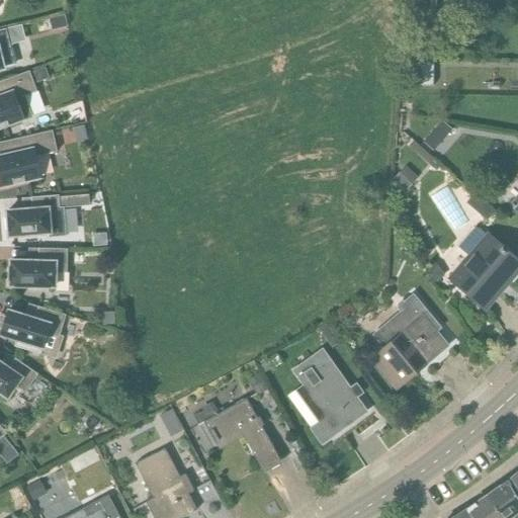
[(52,30),(67,26),(64,14),(48,19),(52,30)]
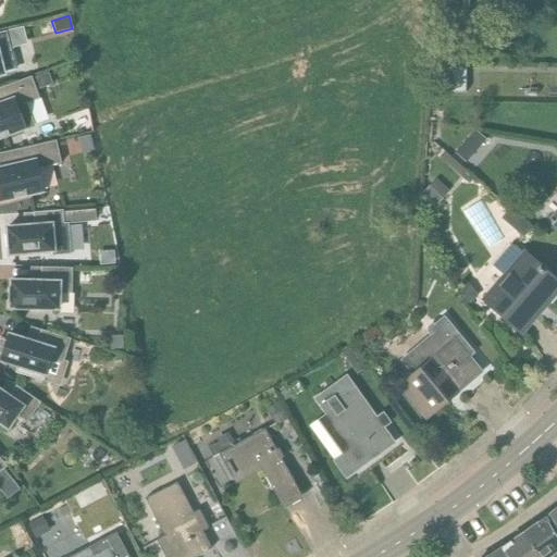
[(15,71),(5,32),(0,33),(0,75),(3,75),(3,74),(15,71)]
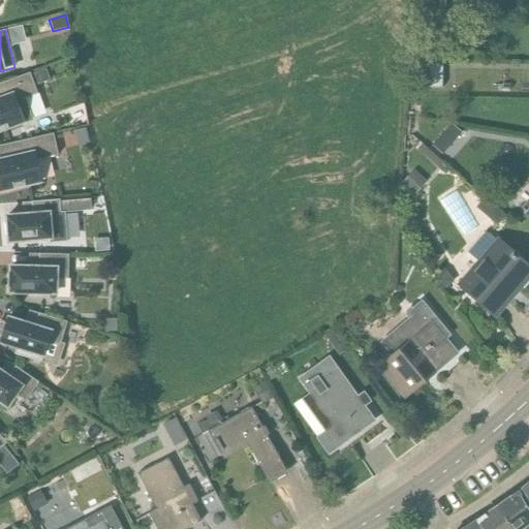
[(441,65),(421,64),(419,88),(440,89),(441,65)]
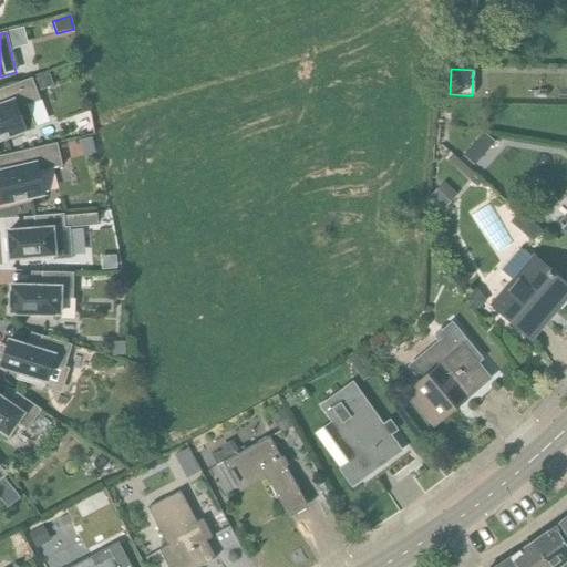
[(34,88),(37,92),(52,85),(48,74),(32,81),(34,88)]
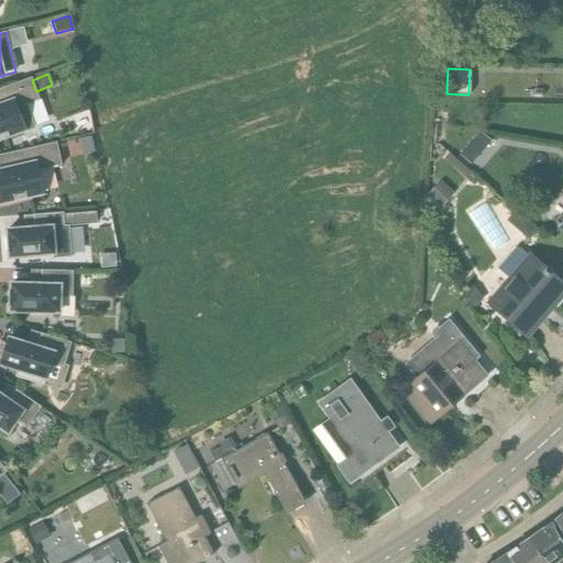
[(31,78),(0,89),(0,140),(33,129),(24,107),(40,101),(31,78)]
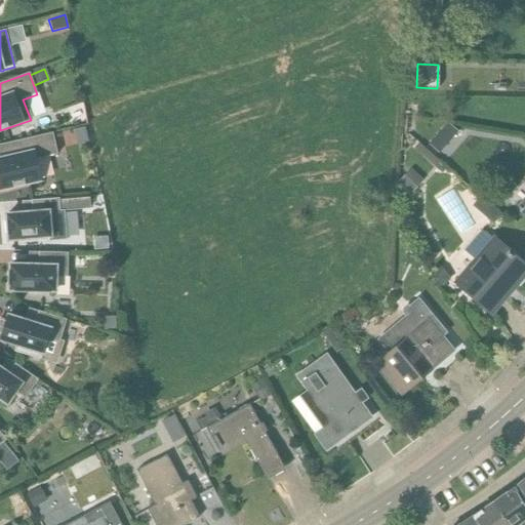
[(73,128),(76,145),(90,142),(87,125),(73,128)]
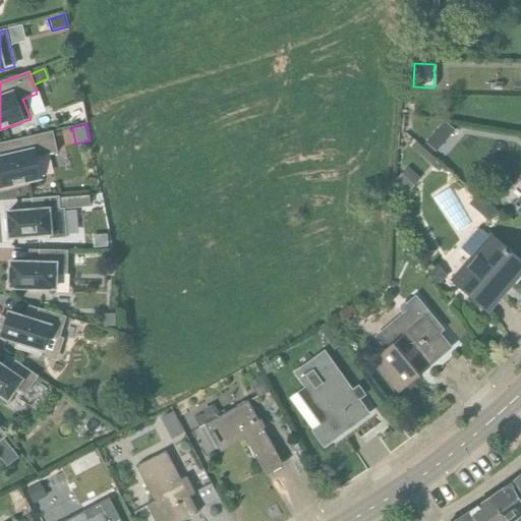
[(52,132),(0,143),(0,147),(2,156),(1,157),(3,164),(0,165),(0,187),(0,189),(40,180),(35,159),(57,154),(52,132)]
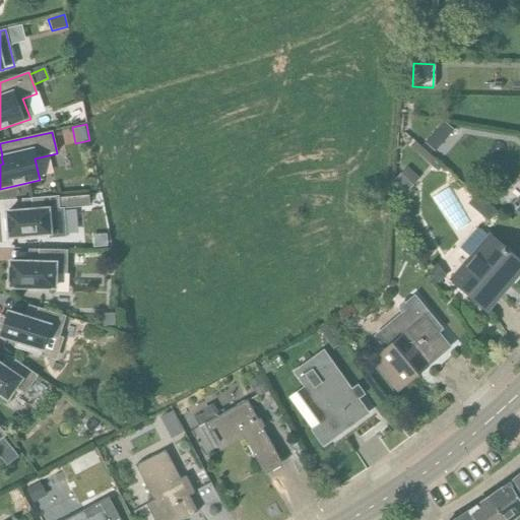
[(443,143),(432,134),(424,143),(435,152),(443,143)]
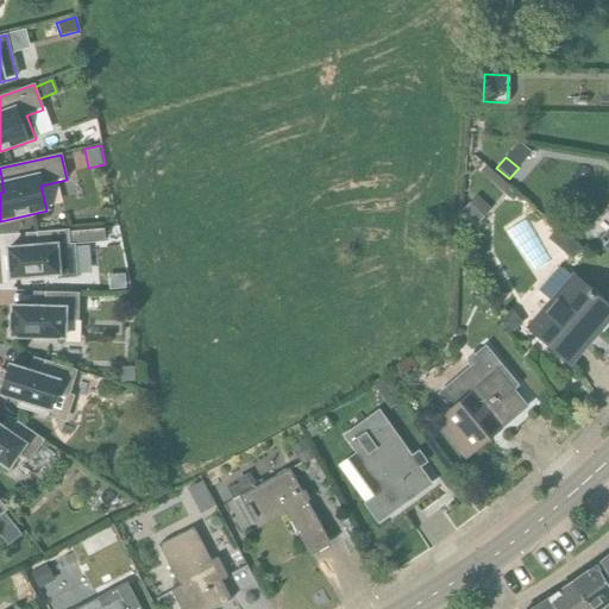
[(462,227),(472,239),(482,227),(477,223),(491,209),(479,198),(465,211),(462,227)]
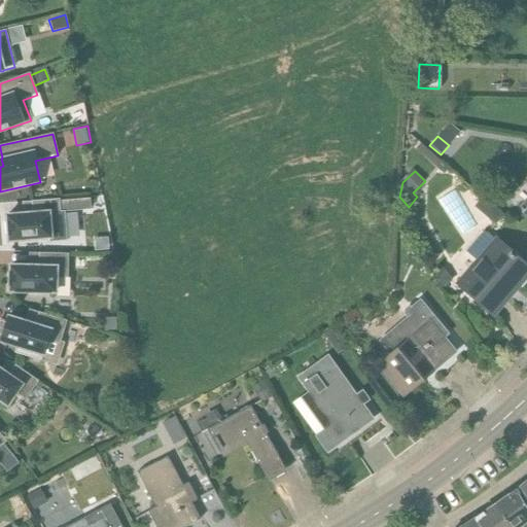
[(60,201),(60,212),(92,210),(91,199),(60,201)]
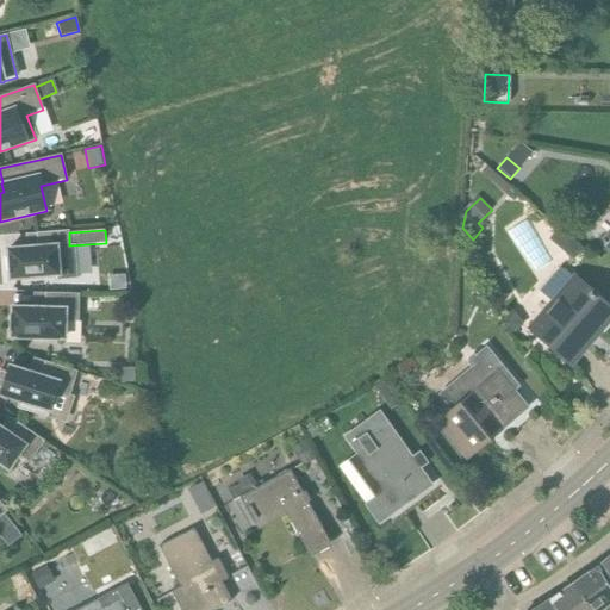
[(7,251),(8,256),(6,256),(7,274),(10,274),(10,279),(58,275),(57,259),(70,257),(69,246),(69,232),(68,231),(36,234),(37,249),(7,251)]
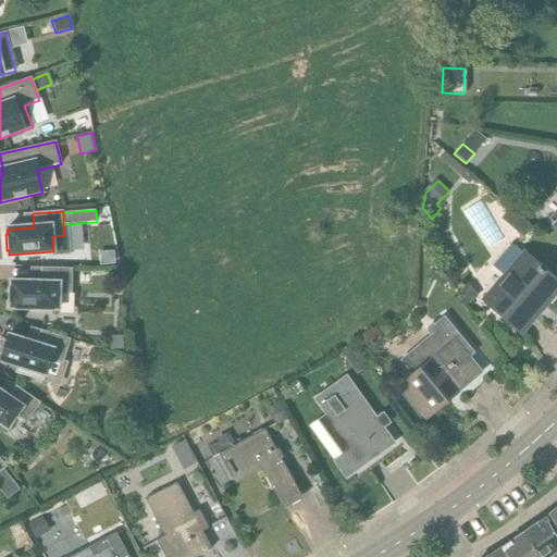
[(556,292),(556,282),(524,254),(515,245),(495,267),(506,275),(484,299),(522,332),(556,292)]
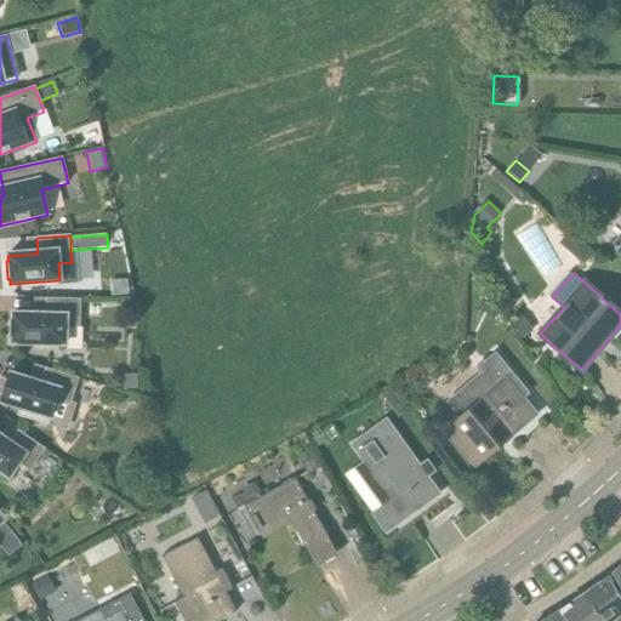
[(488,297),(479,303),(493,322),(501,314),(488,297)]
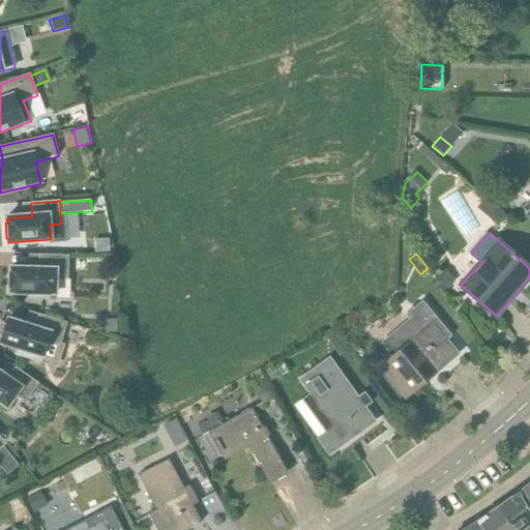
[(68,281),(68,256),(38,256),(38,269),(10,268),(9,293),(55,294),(56,280),(68,281)]
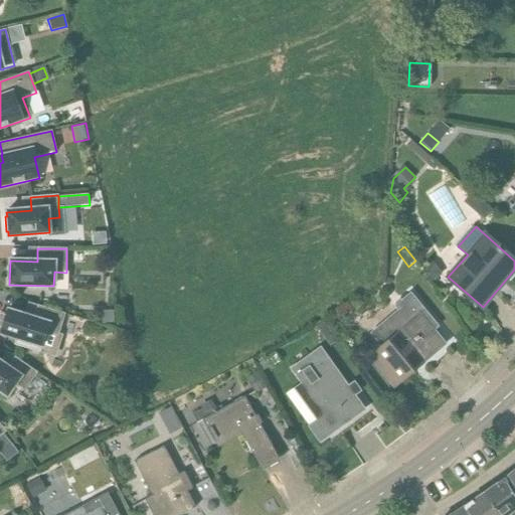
[(432,281),(442,274),(433,262),(422,269),(432,281)]
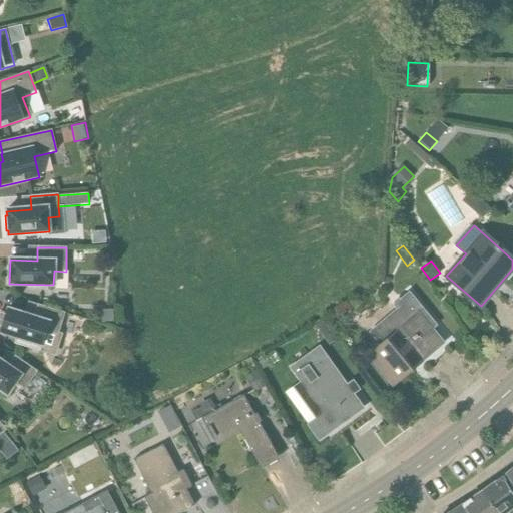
[(443,343),(432,329),(436,326),(409,293),(396,304),(410,321),(367,356),(392,386),(443,343)]
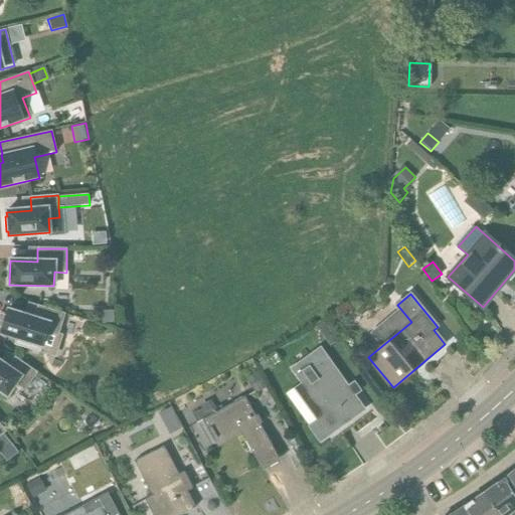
[(0,328),(2,329),(0,333),(42,347),(46,333),(57,337),(64,314),(37,306),(33,319),(7,311),(6,316),(0,313),(0,328)]
